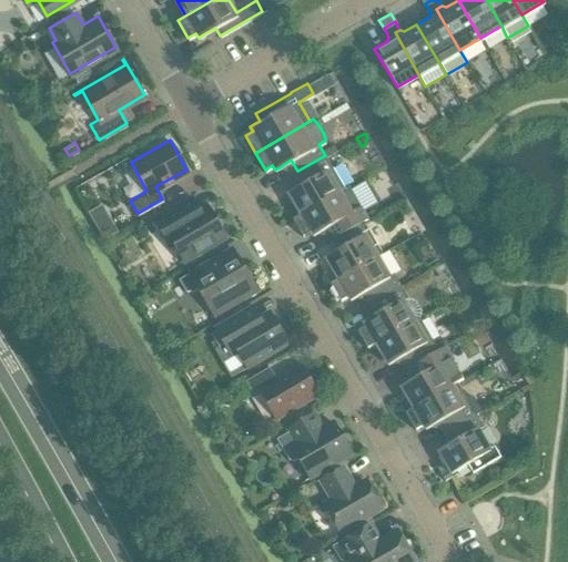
[(292,187),(287,191),(290,195),(300,213),(345,187),(343,184),(325,155),(297,171),(304,182),(292,187)]
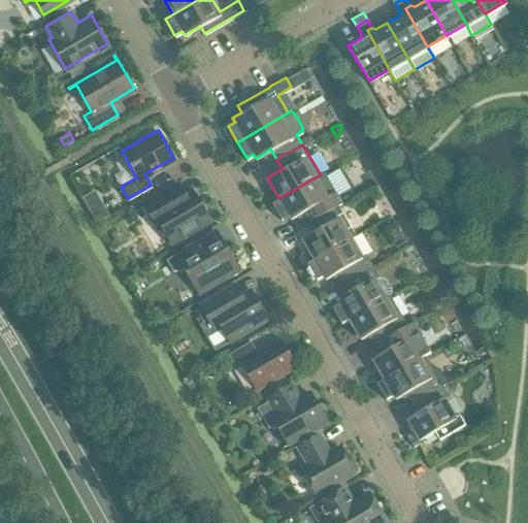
[(278,198),(271,202),(282,218),(283,218),(282,217),(288,214),(291,218),(295,216),(305,208),(311,219),(337,204),(341,201),(337,195),(351,186),(339,165),(325,173),(324,172),(321,174),(278,198)]
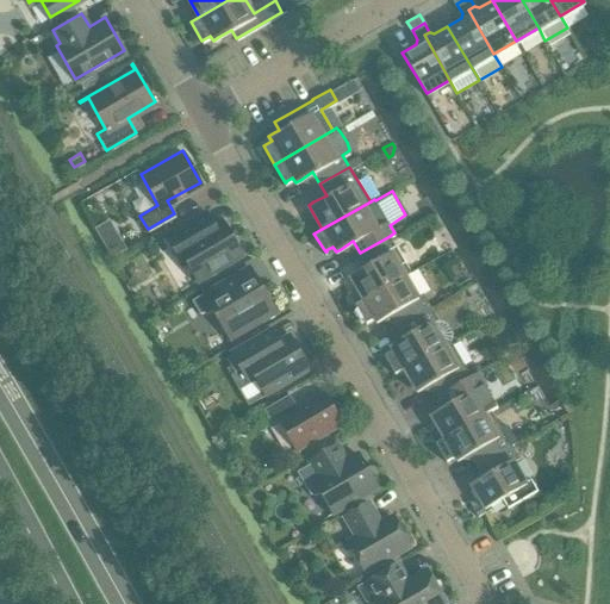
[(213,223),(205,209),(165,232),(181,262),(185,260),(195,278),(241,251),(222,218),(213,223)]
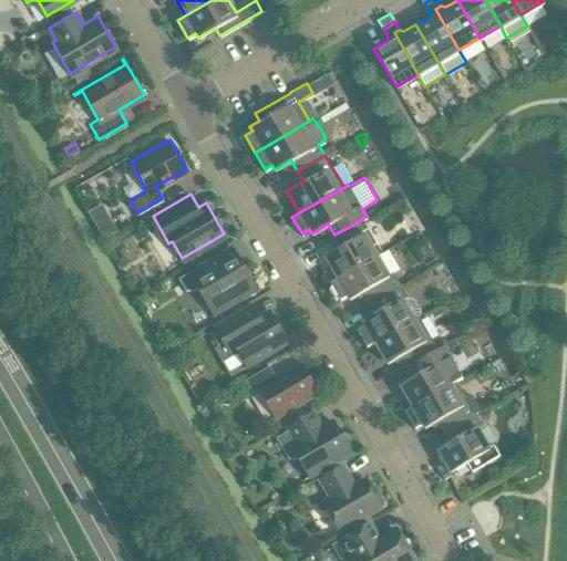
[(329,252),(325,255),(327,260),(330,266),(326,268),(325,273),(329,281),(381,251),(362,219),(334,235),(341,246),(329,252)]
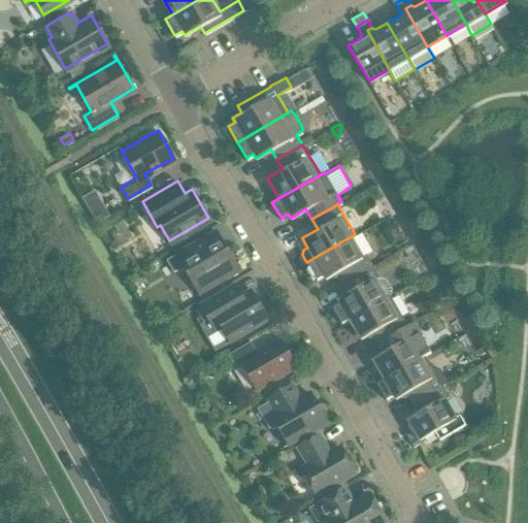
[(102,205),(89,214),(94,222),(107,215),(102,205)]
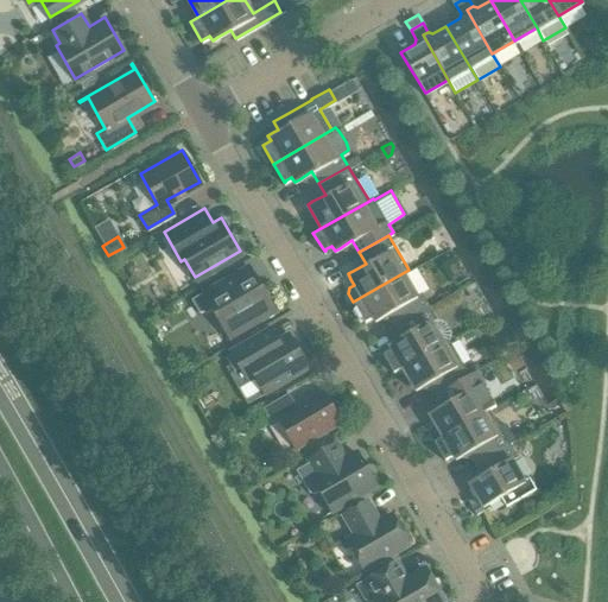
[(273,308),(247,263),(190,296),(197,310),(211,308),(227,335),(273,308)]
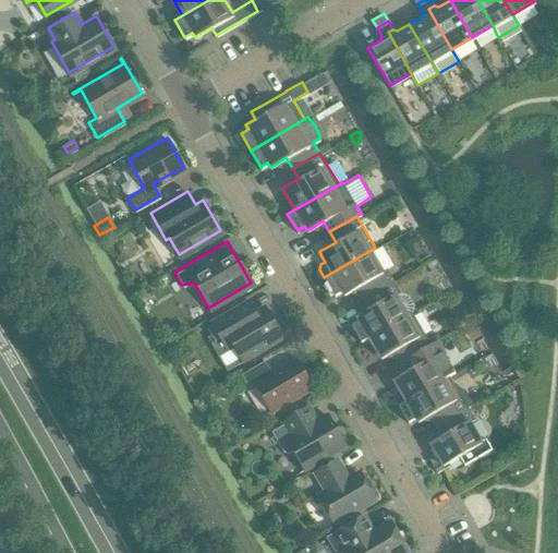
[(375,248),(324,277),(334,295),(335,293),(335,292),(341,289),(343,293),(349,291),(360,284),(366,295),(393,279),(386,267),(386,266),(388,262),(387,257),(385,254),(383,251),(379,249),(375,248)]
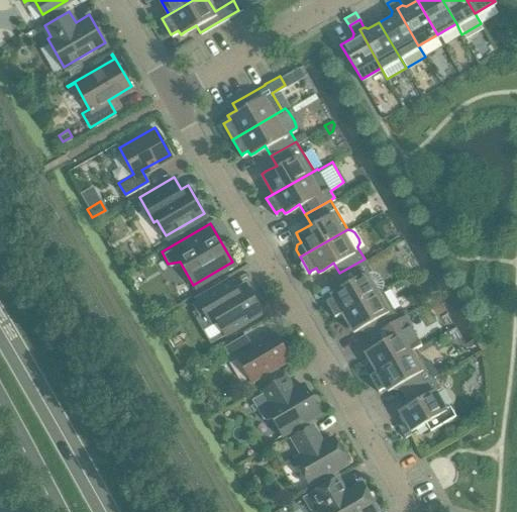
[(326,298),(325,299),(334,315),(341,311),(382,288),(382,287),(383,284),(382,279),(379,273),(376,271),(372,270),(371,270),(365,259),(339,273),(344,283),(334,289),(329,291),(332,296),(326,299),(326,298)]
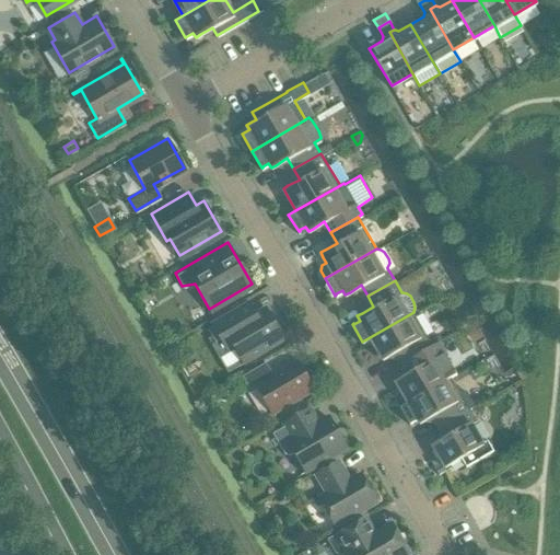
[(211,323),(206,326),(210,334),(208,335),(211,342),(214,339),(219,337),(225,347),(232,344),(242,360),(282,336),(267,310),(257,315),(247,299),(210,321),(211,323)]
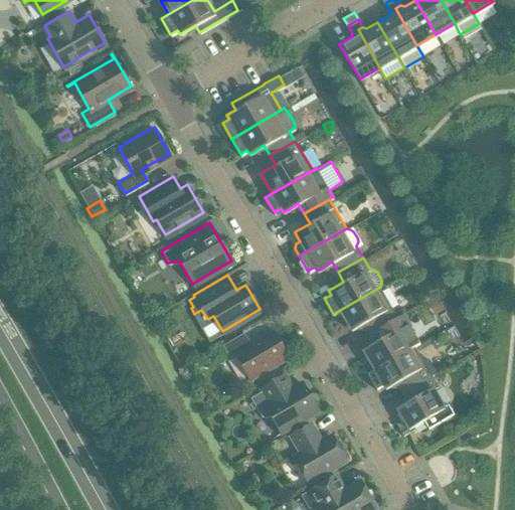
[(380,287),(340,310),(349,325),(351,329),(355,327),(366,321),(371,330),(397,316),(380,287)]
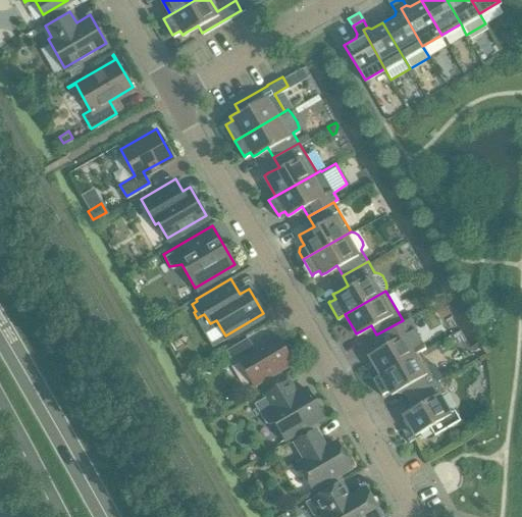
[(404,316),(412,312),(409,308),(402,312),(404,316)]
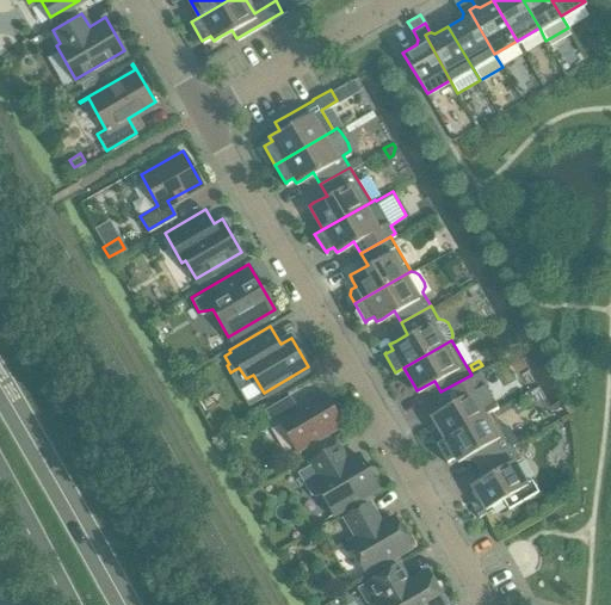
[(436,411),(430,413),(433,419),(437,425),(432,427),(431,433),(434,439),(489,407),(492,409),(498,406),(477,370),(471,375),(440,391),(448,403),(436,411)]
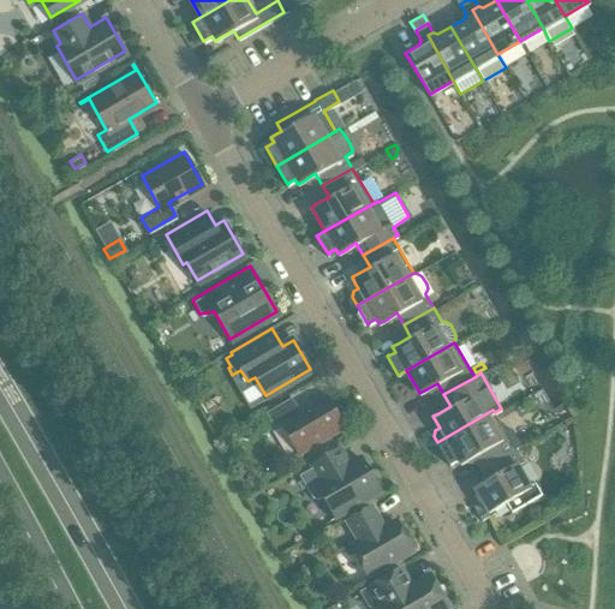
[(342,425),(323,393),(298,407),(291,394),(264,409),(273,423),(279,421),(298,452),(342,425)]
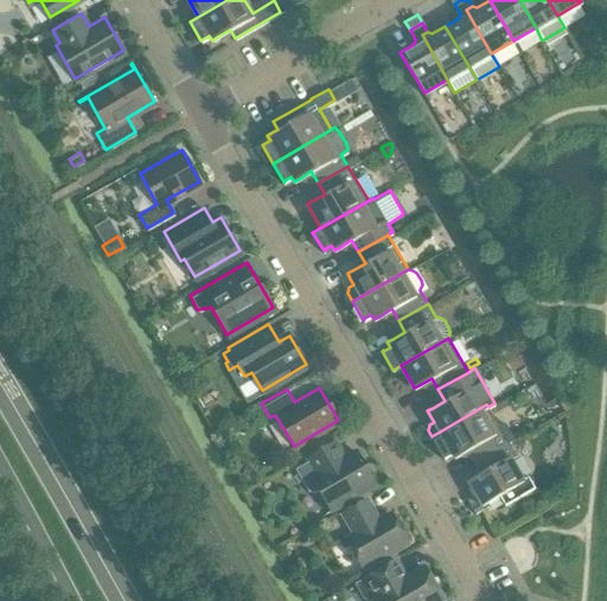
[(486,404),(432,436),(443,456),(451,452),(454,456),(459,454),(471,447),(478,458),(509,441),(508,441),(515,438),(504,421),(498,423),(489,408),(489,407),(486,404)]
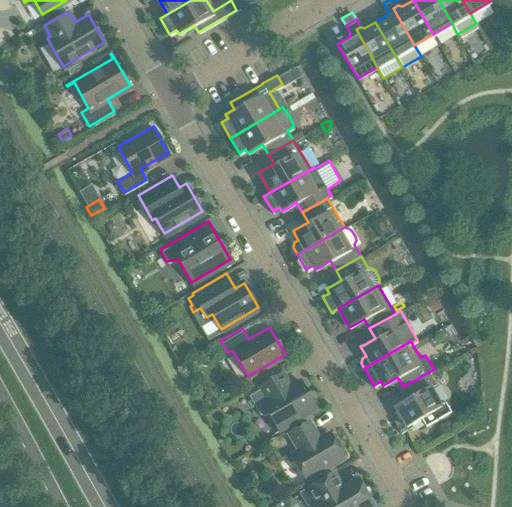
[(290,384),(282,370),(258,384),(259,386),(248,393),(258,412),(264,413),(267,411),(278,428),(315,406),(299,378),(290,384)]
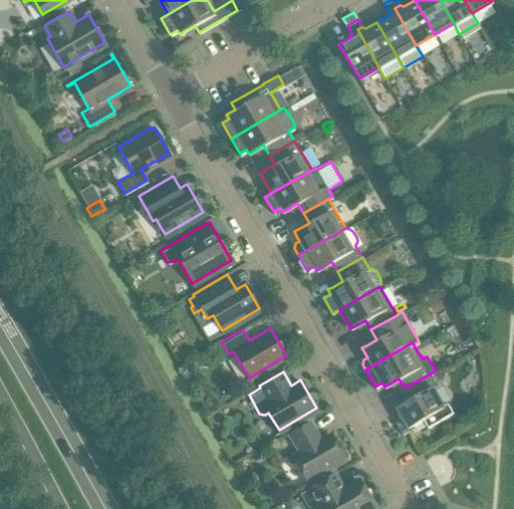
[(400,404),(396,406),(399,411),(402,417),(399,420),(397,424),(401,430),(402,433),(414,426),(413,424),(415,423),(423,419),(427,427),(452,412),(447,402),(443,395),(444,394),(444,393),(439,384),(437,385),(432,375),(431,373),(405,388),(411,398),(400,404)]
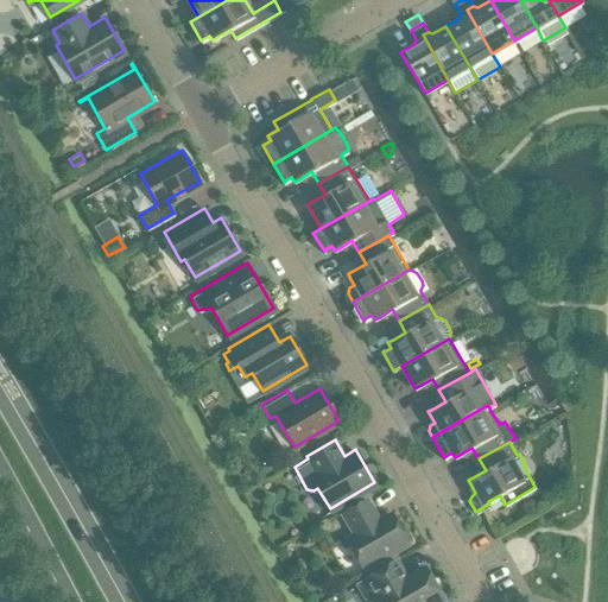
[(378,518),(366,498),(341,512),(353,532),(344,536),(363,566),(406,542),(388,511),(378,518)]
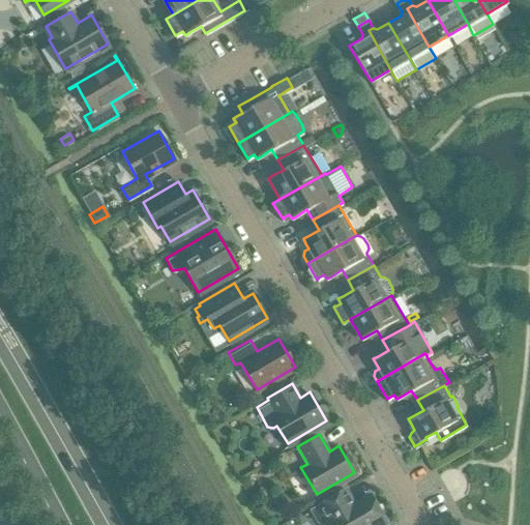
[(353,501),(345,487),(317,503),(311,507),(317,519),(323,521),(326,519),(329,524),(378,524),(385,521),(369,492),(353,501)]
